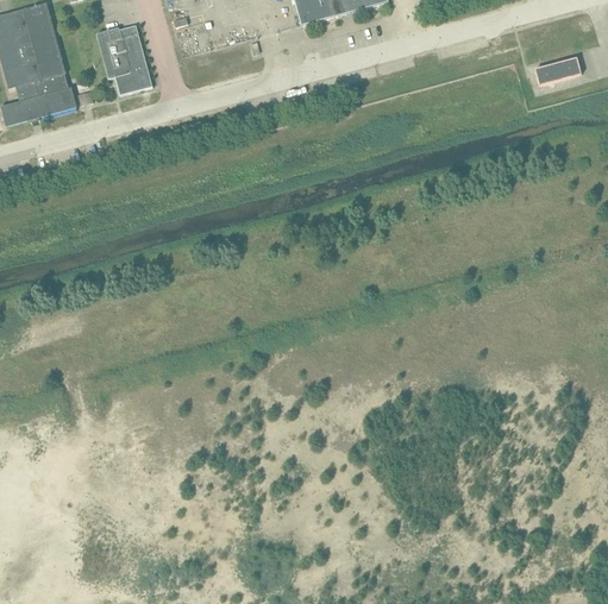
[(68,86),(64,71),(66,71),(45,0),(0,12),(0,60),(7,87),(14,85),(18,99),(0,104),(5,124),(76,105),(70,85),(68,86)]
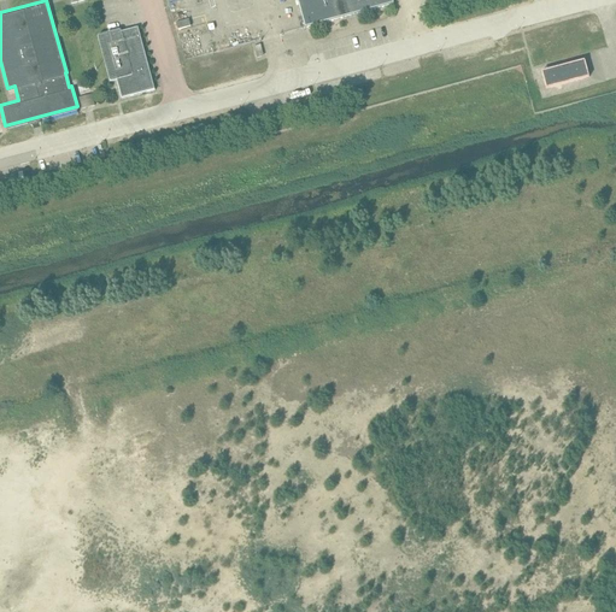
[(297,0),(304,23),(388,0),(297,0)]
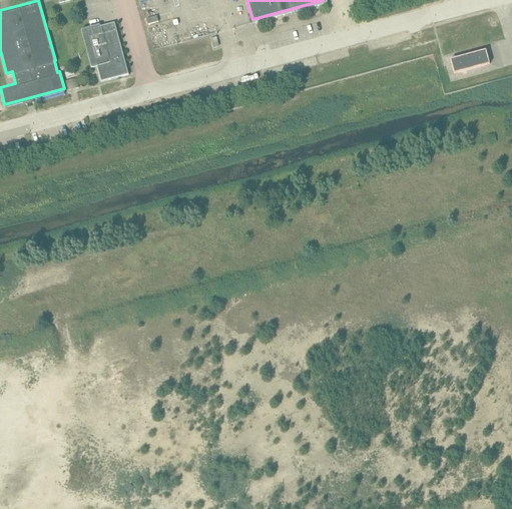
[(128,71),(114,19),(100,22),(99,22),(99,21),(98,21),(97,21),(82,25),(81,25),(81,26),(80,26),(80,27),(80,28),(90,63),(90,64),(91,64),(92,64),(95,63),(99,79),(128,71)]
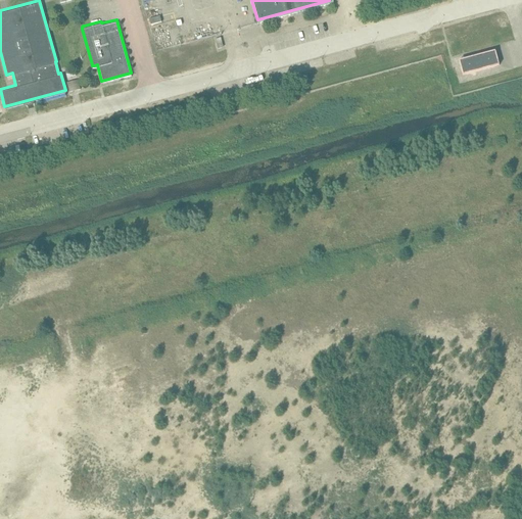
[(462,72),(497,61),(494,48),(459,57),(462,72)]
